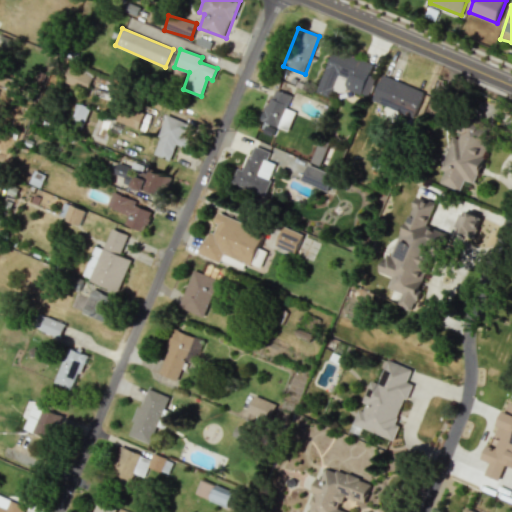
[(368,97),(374,79),(368,77),(372,65),(332,50),(317,92),(330,97),(338,74),(350,78),(346,89),(368,97)]
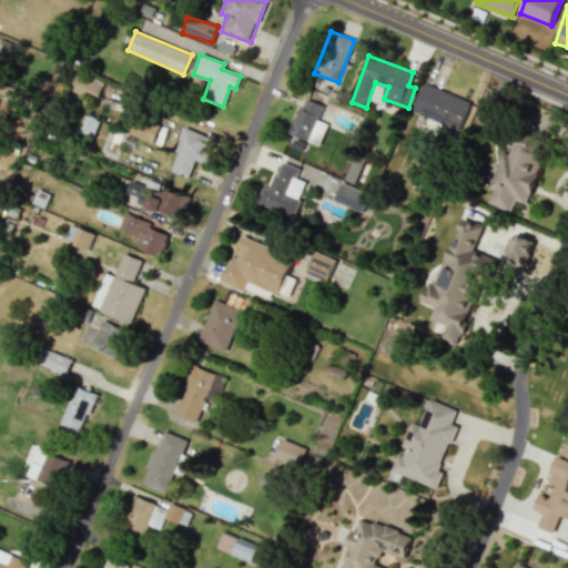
[(459,131),(470,102),(424,83),(412,112),(459,131)]
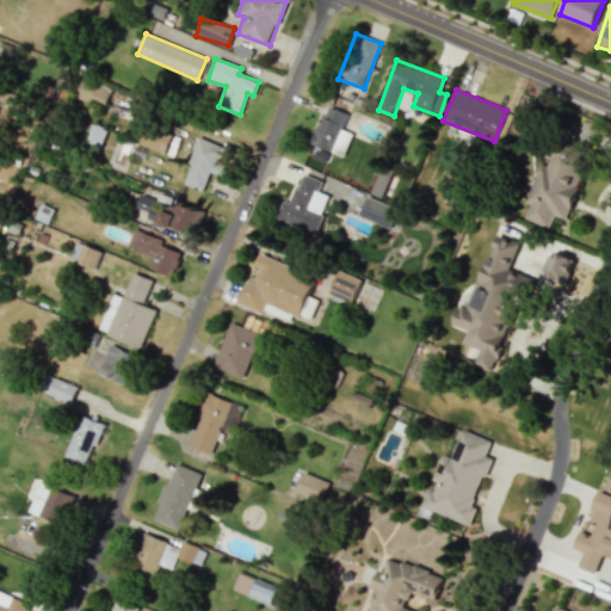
[(341,129),(347,113),(326,105),(312,144),(344,156),(352,134),(341,129)]
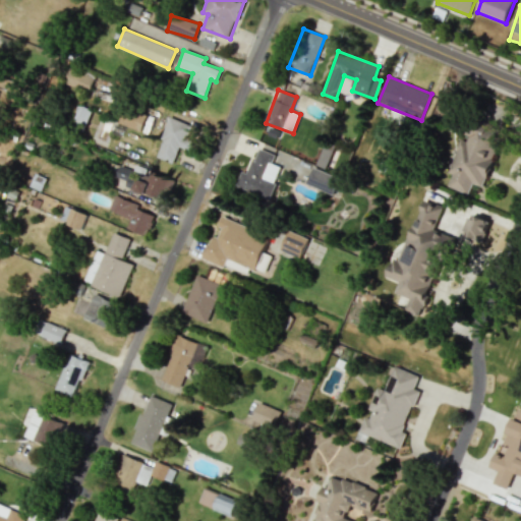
[(91,109),(78,105),(72,124),(85,127),(91,109)]
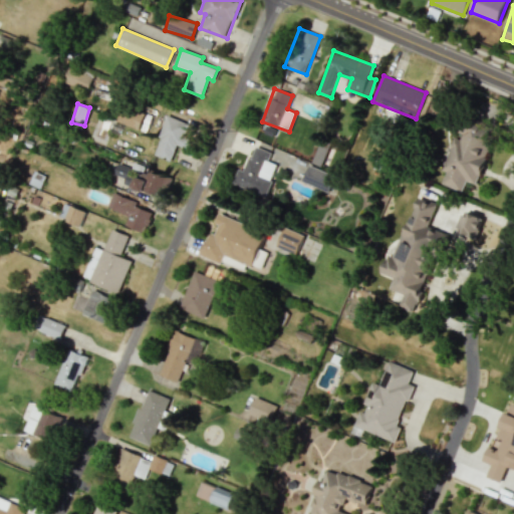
[(116,121),(138,130),(145,112),(123,103),(116,121)]
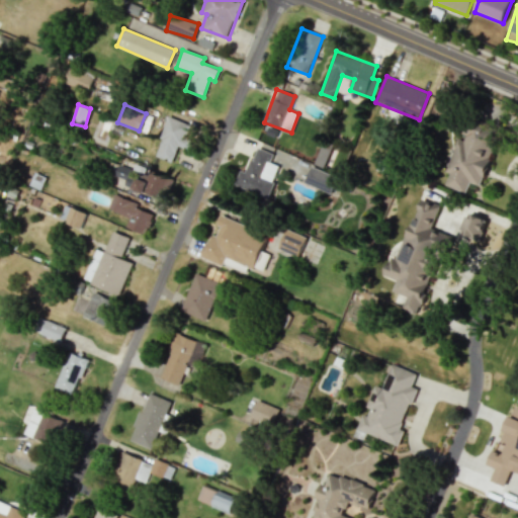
[(190,124),(169,116),(154,156),(171,162),(177,146),(187,150),(191,139),(186,137),(190,124)]
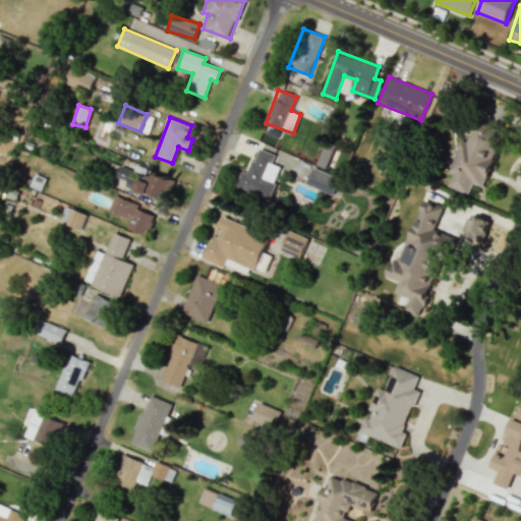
[(448,186),(468,194),(472,183),(482,186),(501,137),(472,126),(466,141),(460,139),(447,172),(452,174),(448,186)]
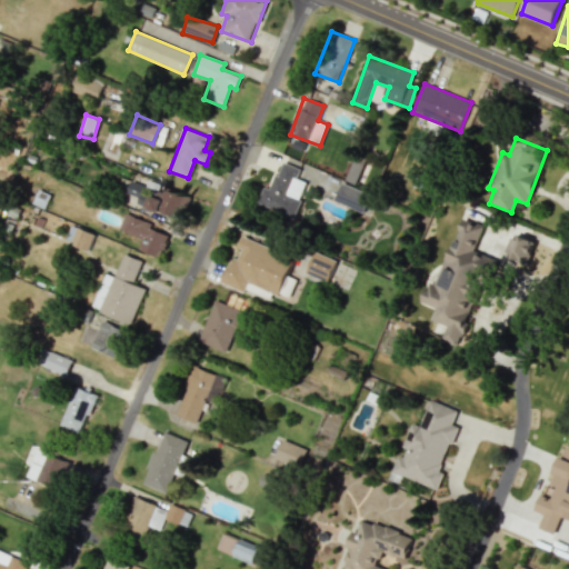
[(367,165),(352,159),(345,179),(359,185),(367,165)]
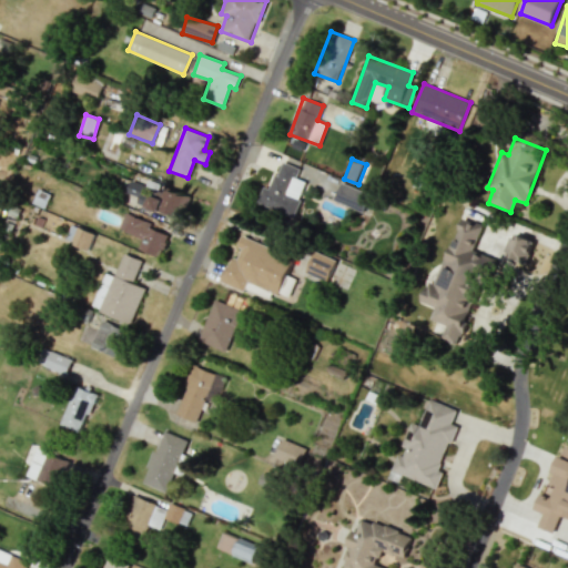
[(298,169),(281,161),(270,189),(263,186),(256,203),(293,216),(306,182),(295,178),(298,169)]
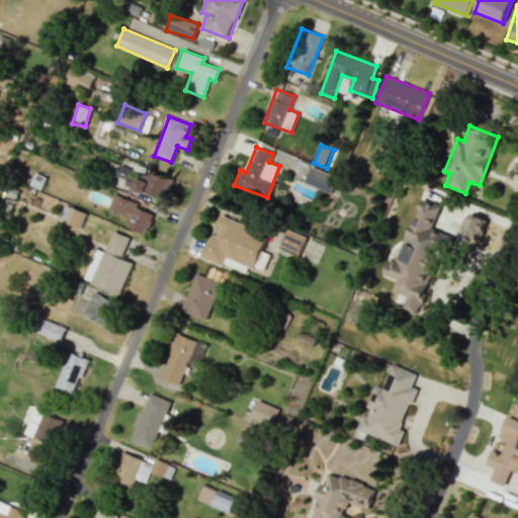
[(171,178),(118,167),(116,177),(125,178),(123,189),(167,197),(171,178)]
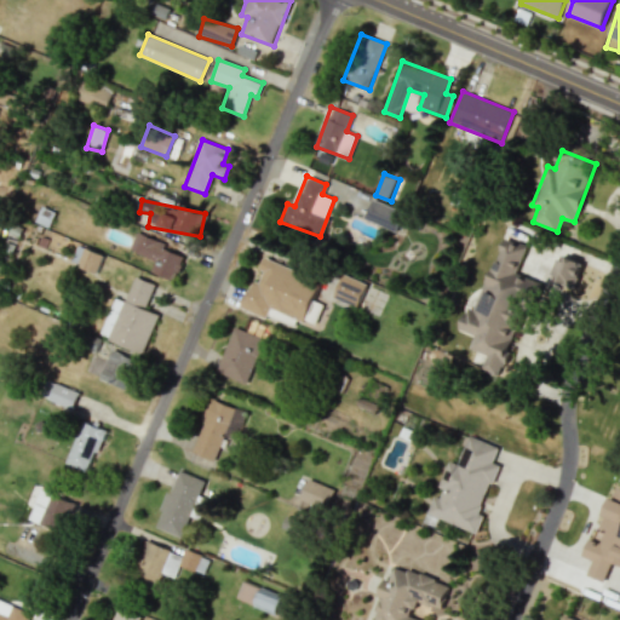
[(366,219),(399,228),(403,210),(369,201),(366,219)]
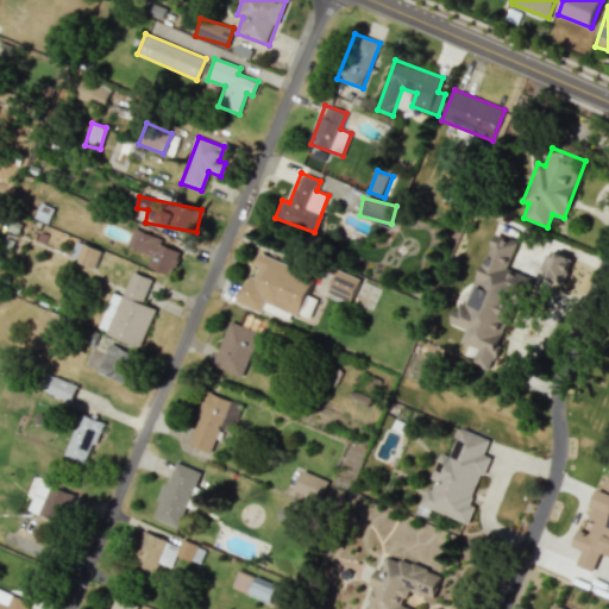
[(180,251),(161,244),(163,237),(133,227),(127,248),(151,255),(148,268),(173,276),(180,251)]
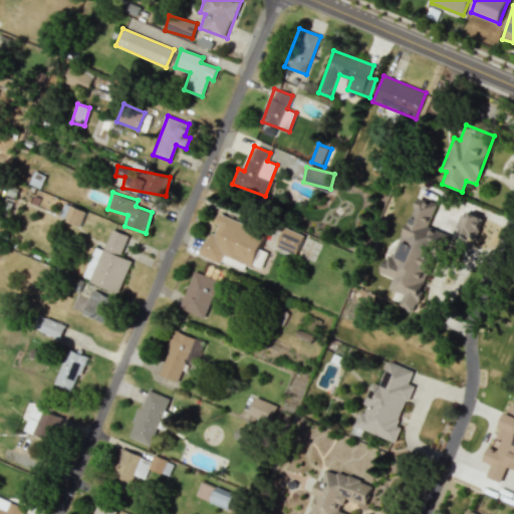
[(417,312),(443,232),(429,227),(436,204),(417,198),(397,257),(387,253),(379,273),(393,278),(389,289),(403,294),(399,306),(417,312)]
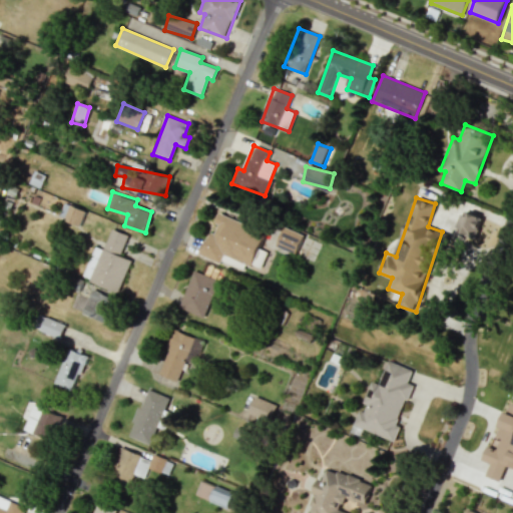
[(483,217),(464,210),(456,230),(475,238),(483,217)]
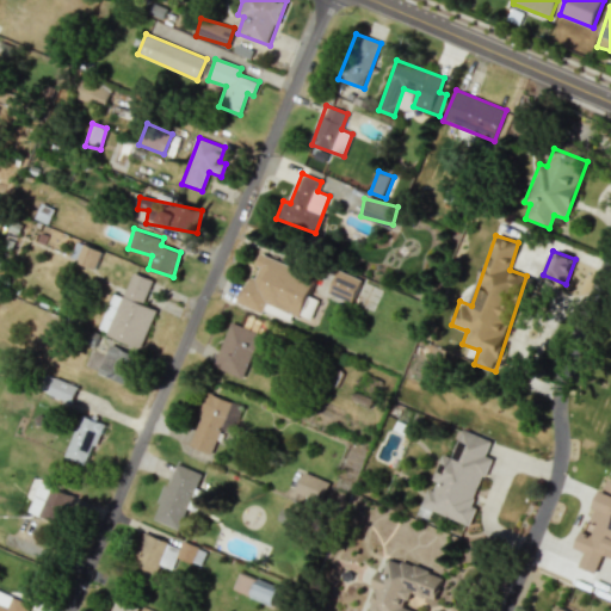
[(315,276),(258,255),(241,306),(264,313),(266,304),(301,316),(315,276)]
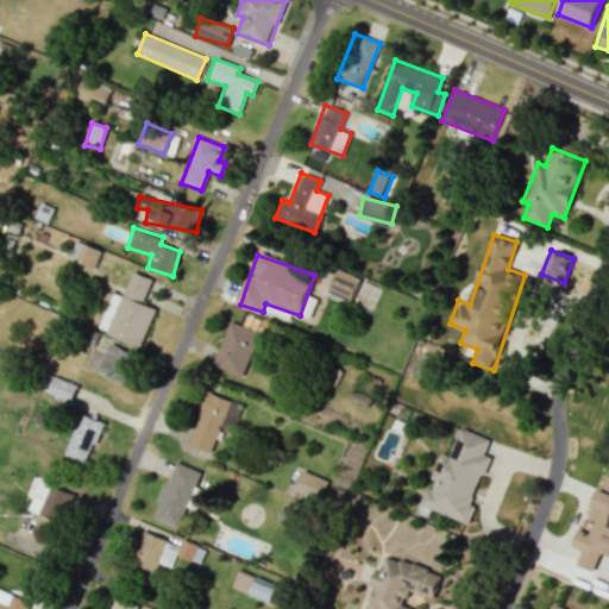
[(351,302),(360,278),(337,269),(327,293),(351,302)]
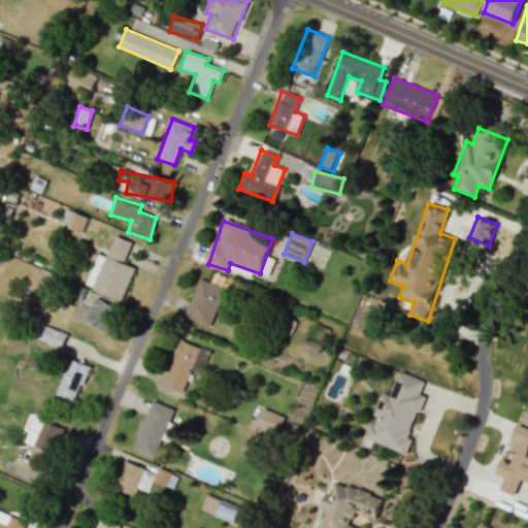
[(122,301),(135,267),(123,263),(131,241),(114,235),(105,261),(102,260),(91,289),(122,301)]
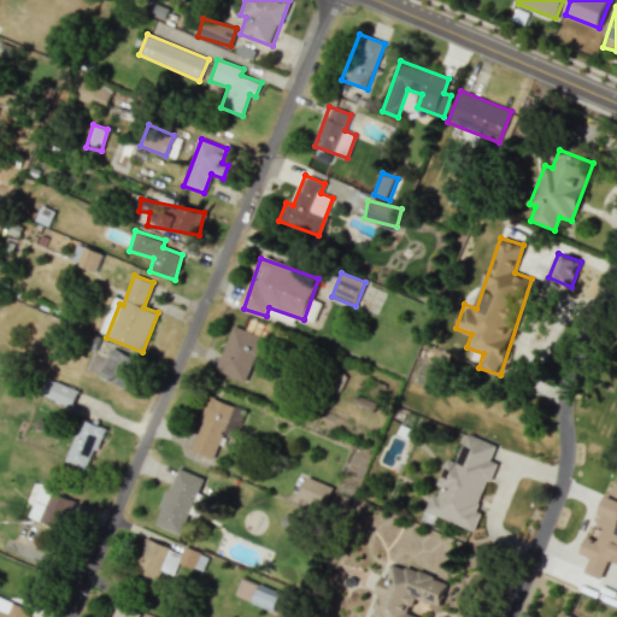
[(216,371),(246,381),(265,322),(250,317),(246,329),(231,324),(216,371)]
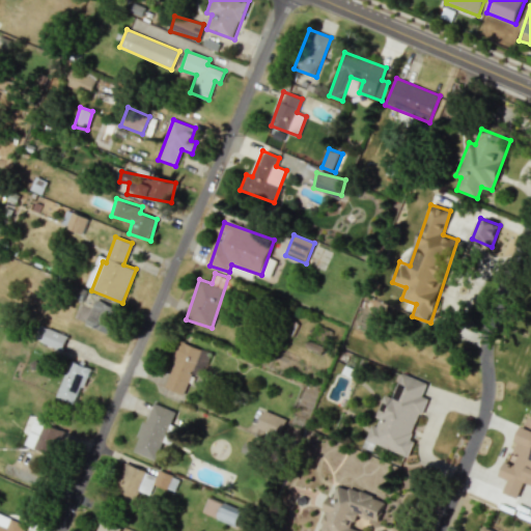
[(118,307),(94,300),(87,323),(96,326),(94,330),(109,335),(118,307)]
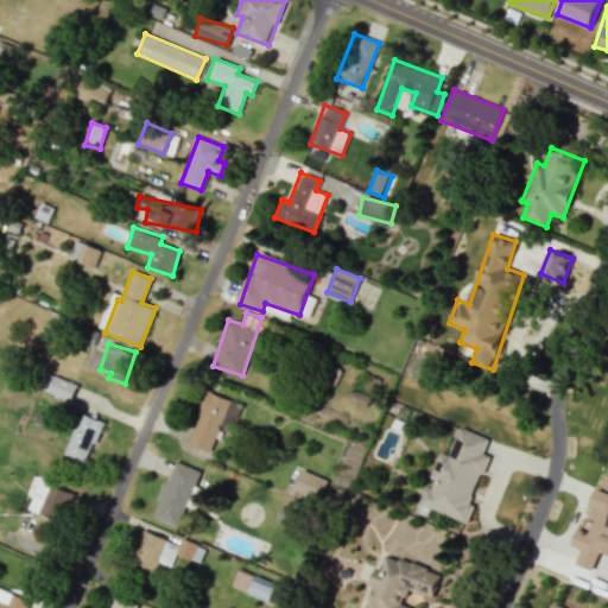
[(77,385),(54,375),(48,392),(70,401),(77,385)]
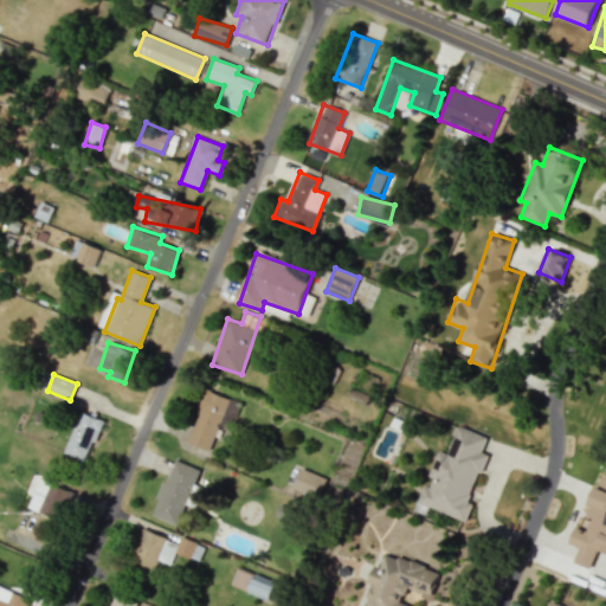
[(186,442),(210,450),(229,398),(205,389),(186,442)]
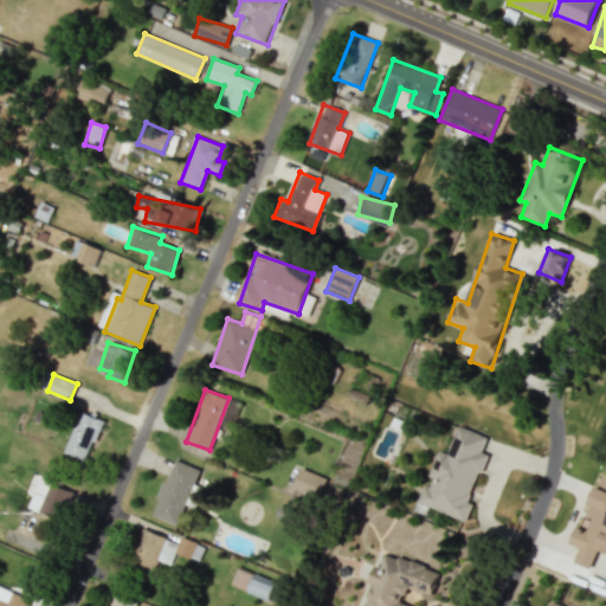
[(102,420),(81,412),(64,453),(86,462),(102,420)]
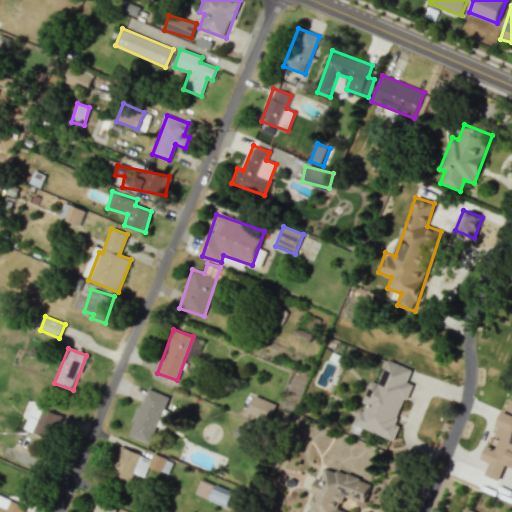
[(353,425),(394,440),(399,425),(396,424),(411,383),(407,382),(412,369),(387,360),(379,383),(372,381),(361,411),(358,410),(353,425)]
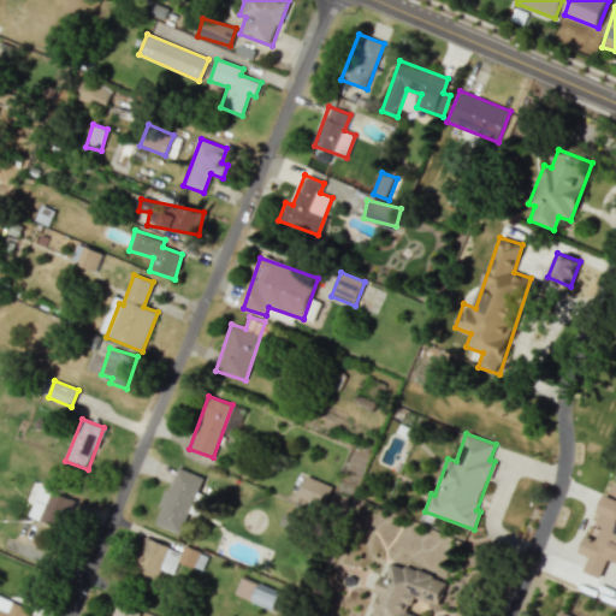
[(154,523),(182,534),(203,475),(176,466),(154,523)]
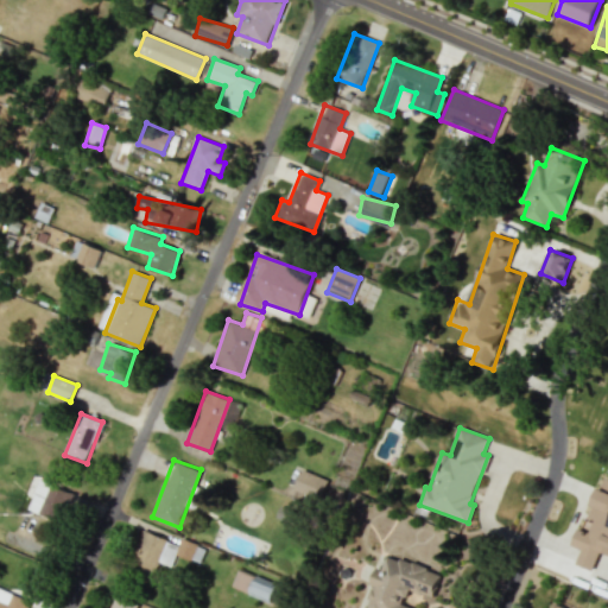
[(295,489),(321,498),(327,479),(301,470),(295,489)]
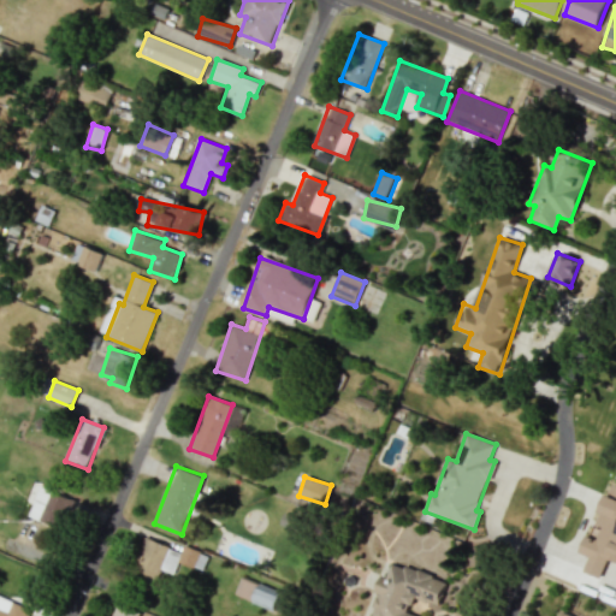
[(615,484),(611,483),(594,523),(602,526),(596,539),(585,535),(578,552),(588,557),(582,572),(599,579),(608,558),(615,562),(615,484)]
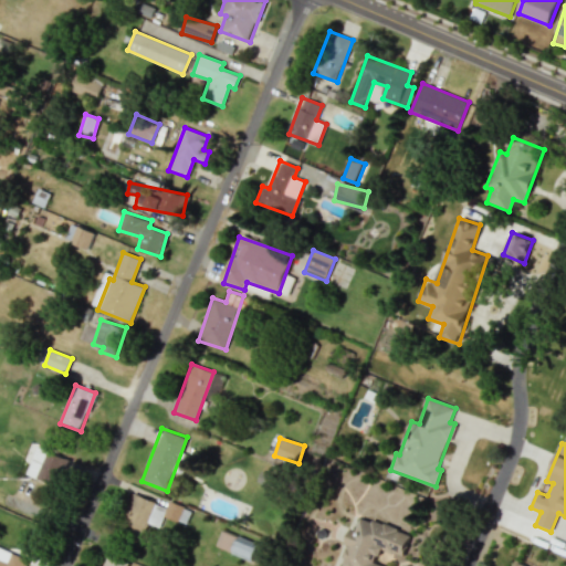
[(25,475),(59,488),(70,459),(37,447),(25,475)]
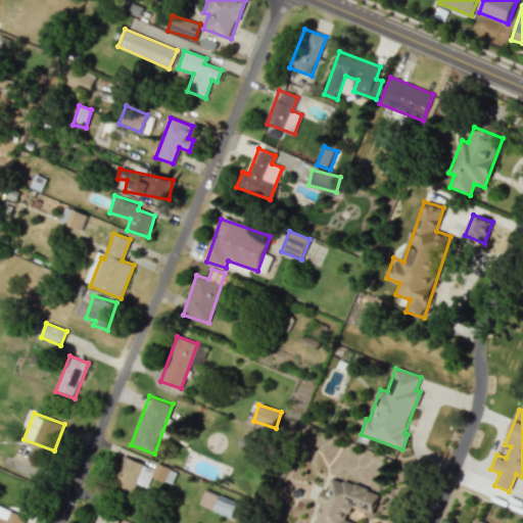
[(154,468),(123,457),(112,487),(132,493),(136,483),(147,486),(150,477),(164,481),(169,468),(155,463),(154,468)]
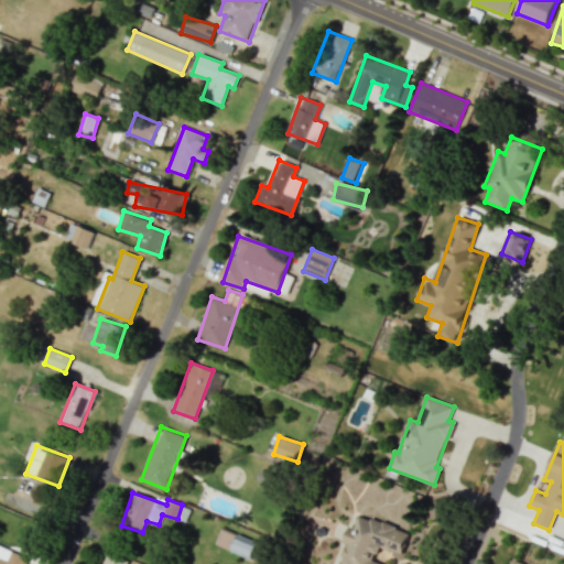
[(338,563),(381,563),(375,561),(380,546),(400,555),(410,534),(360,512),(354,528),(349,525),(343,542),(348,544),(338,563)]
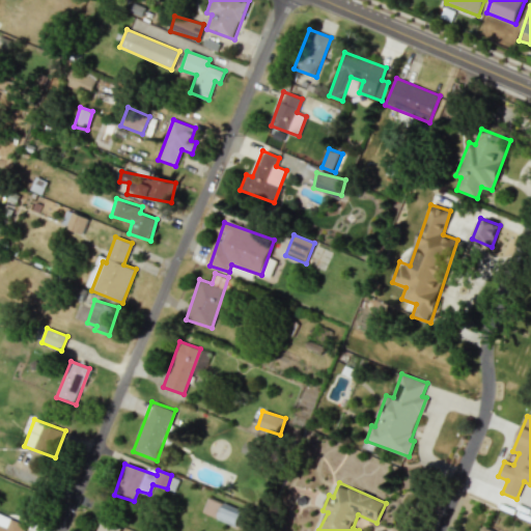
[(242,511),(210,496),(202,511),(234,526),(242,511)]
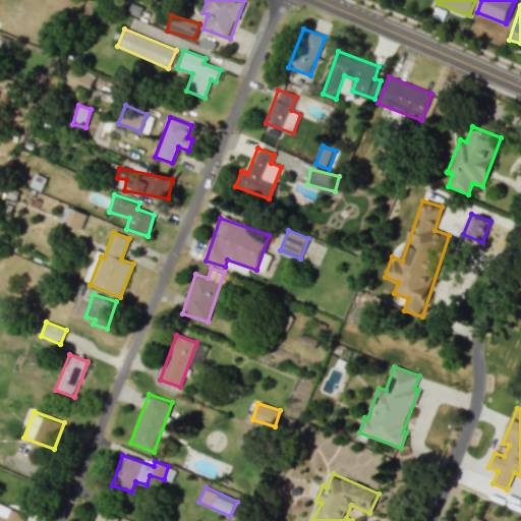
[(0,520),(23,520),(26,515),(0,504),(0,520)]
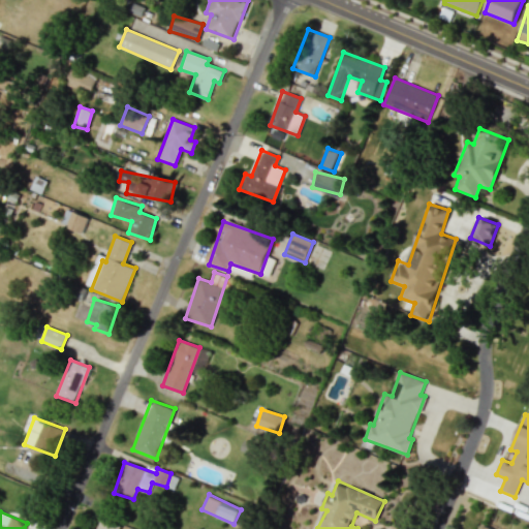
[(95,528),(118,528),(120,525),(100,518),(95,528)]
